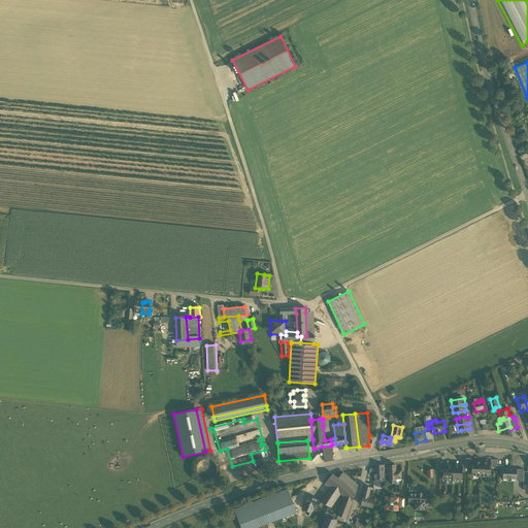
[(333,460),(331,446),(322,447),(325,462),(333,460)]
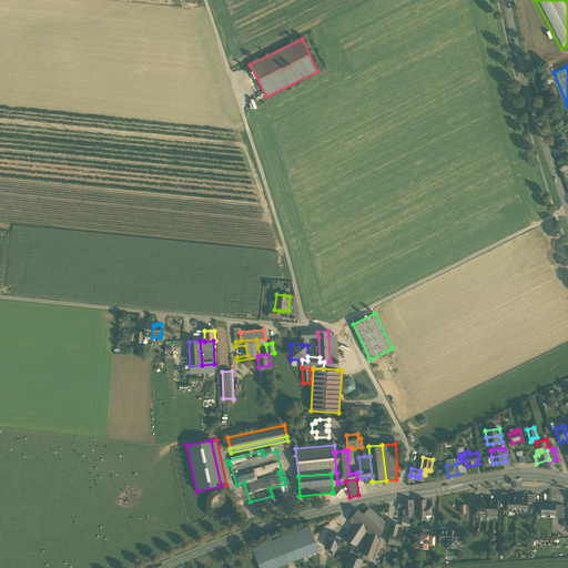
[(501,494),(500,498),(497,498),(497,501),(497,507),(500,508),(501,503),(508,503),(508,497),(508,494),(501,494)]
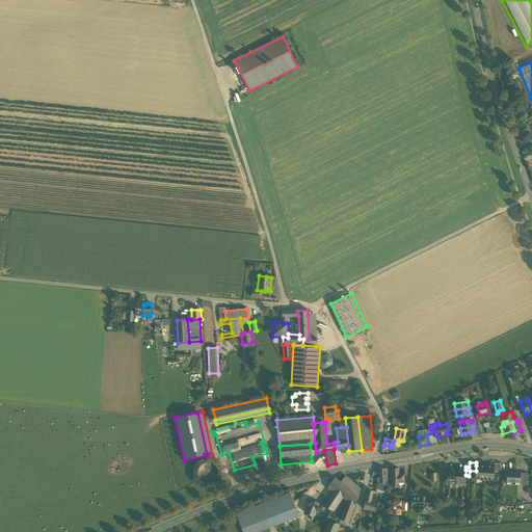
[(216,463),(201,464),(201,475),(206,475),(206,479),(217,479),(216,463)]
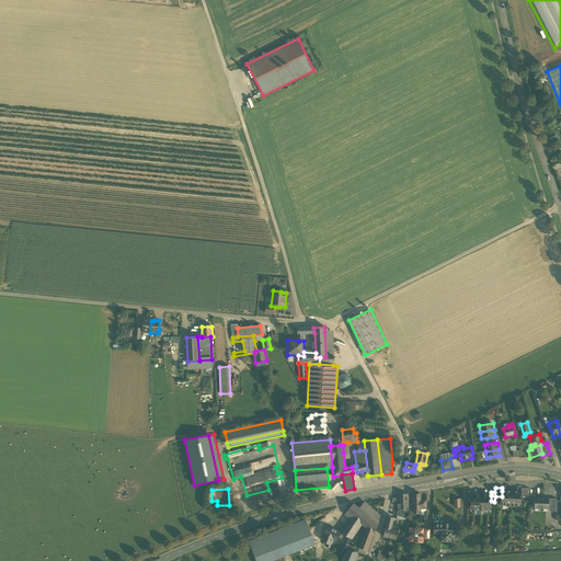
[(506,506),(515,507),(515,506),(519,506),(519,503),(521,503),(521,497),(522,492),(521,492),(513,491),(513,493),(510,493),(510,491),(502,491),(502,496),(501,502),(503,502),(503,505),(506,505),(506,506)]
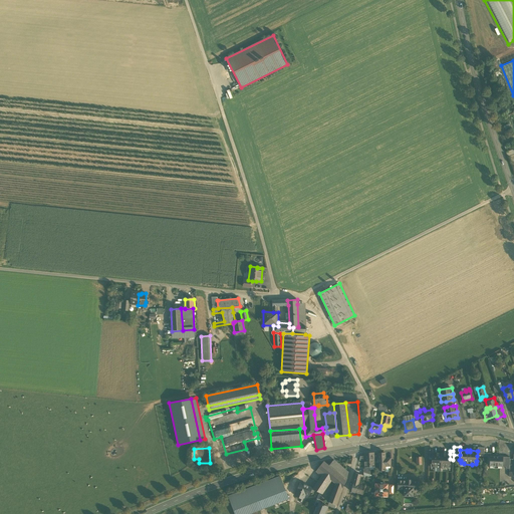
[(437,468),(441,468),(441,455),(440,455),(440,454),(433,453),(432,453),(432,458),(432,464),(433,464),(433,467),(434,467),(437,467),(437,468)]
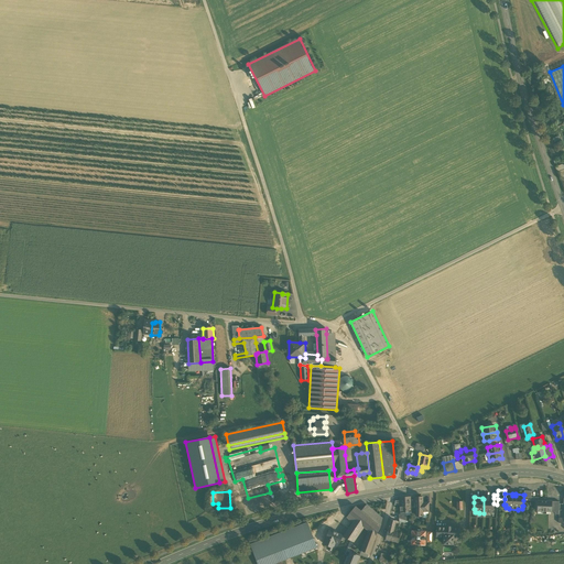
[(486,499),(484,499),(484,513),(488,513),(488,512),(491,512),(491,510),(494,510),(494,503),(494,498),(486,498),(486,499)]
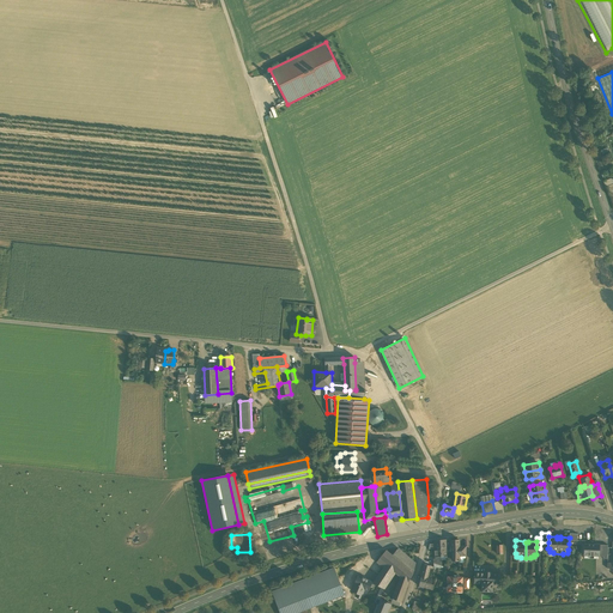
[(594,556),(599,557),(600,545),(586,545),(584,544),(583,556),(590,556),(594,556)]
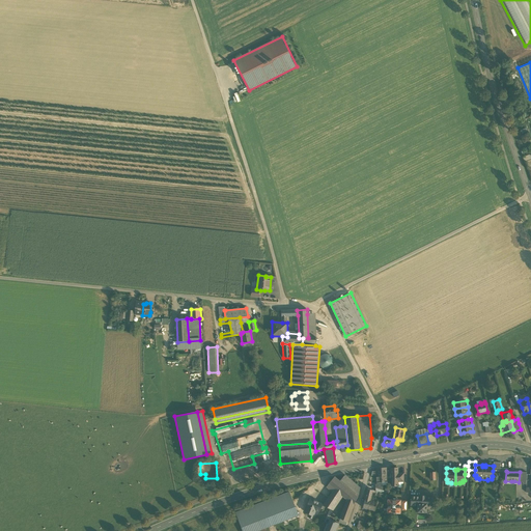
[(344,475),(339,481),(340,481),(347,487),(358,497),(360,488),(344,475)]
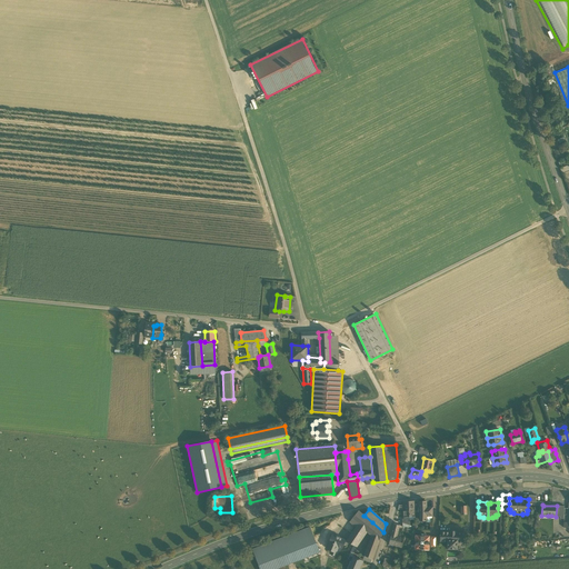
[(351,519),(352,519),(358,523),(358,525),(365,516),(363,516),(358,511),(351,519)]
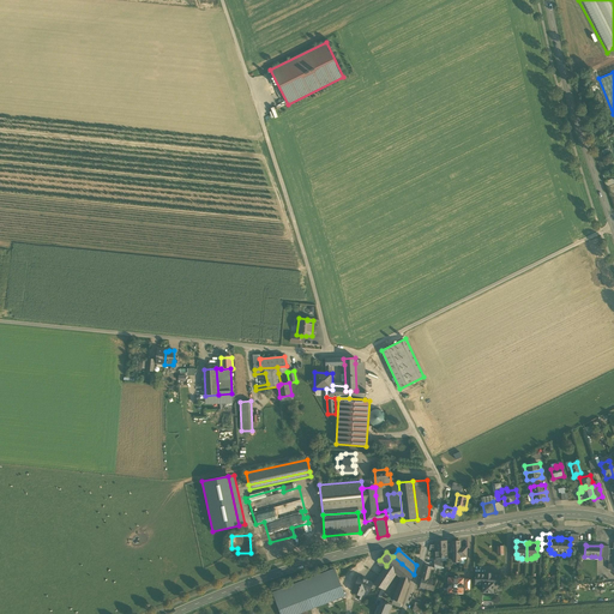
[(402,564),(393,557),(386,566),(386,565),(384,569),(374,584),(373,585),(375,587),(384,590),(395,573),(402,564)]
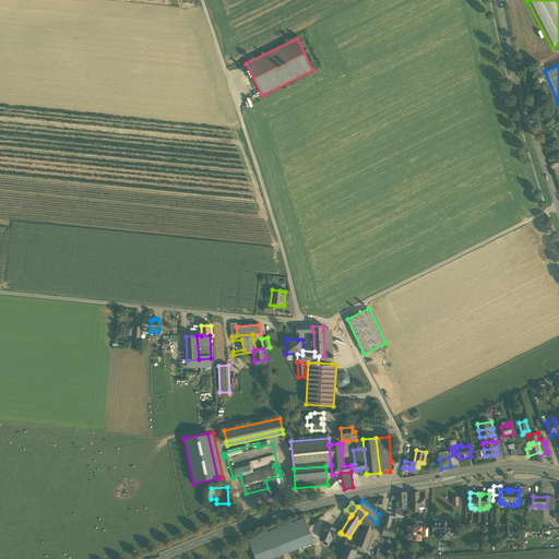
[(377,523),(366,513),(359,522),(367,528),(371,533),(377,523)]
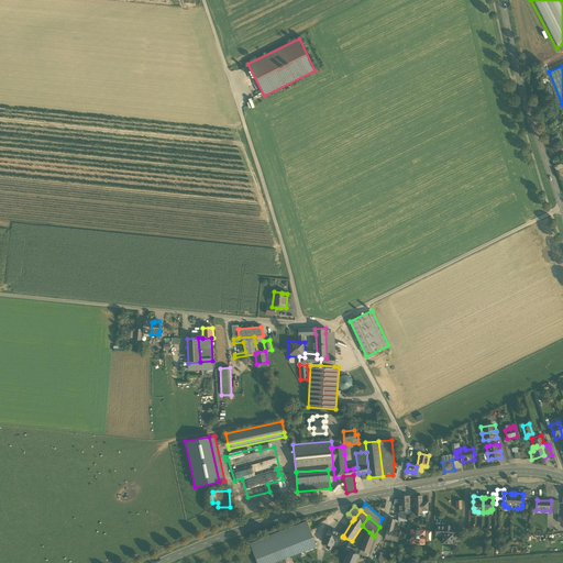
[(385,539),(388,540),(389,534),(390,536),(392,529),(393,526),(395,520),(389,519),(385,539)]
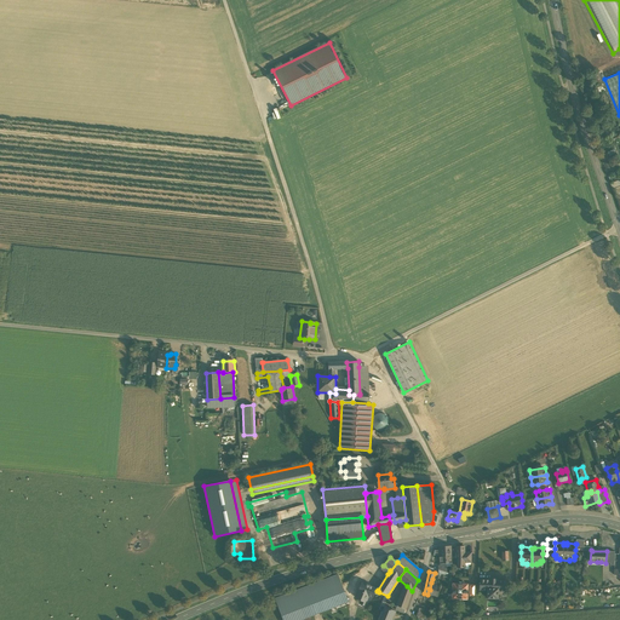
[(283,619),(300,619),(314,615),(306,595),(340,583),(338,574),(275,598),(283,619)]
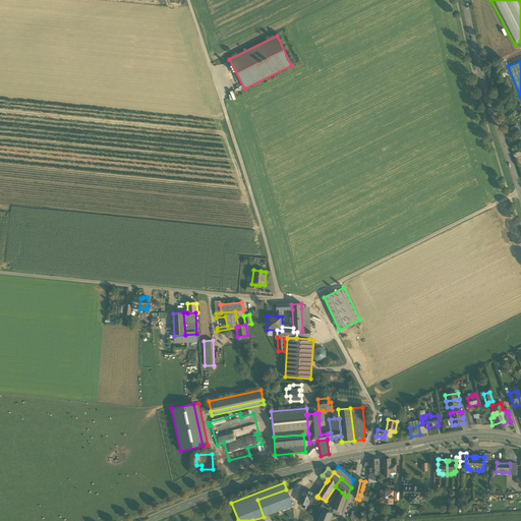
[(373,484),(372,483),(371,486),(372,486),(372,487),(371,491),(370,491),(370,493),(377,494),(379,485),(373,484)]
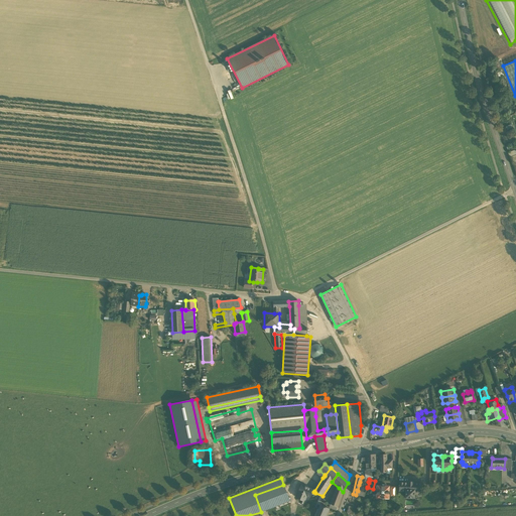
[(405,498),(414,498),(414,492),(421,492),(421,484),(413,483),(408,482),(408,483),(400,483),(399,491),(406,492),(405,498)]
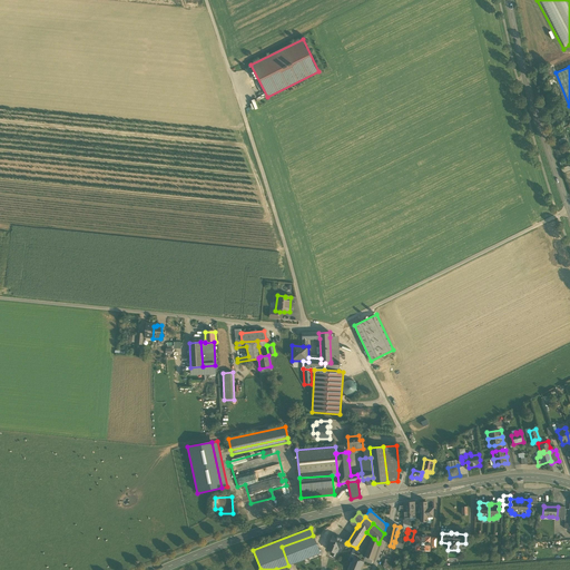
[(327,550),(333,552),(333,550),(336,552),(338,548),(342,550),(344,546),(346,541),(336,537),(337,537),(333,534),(330,543),(331,543),(327,550)]
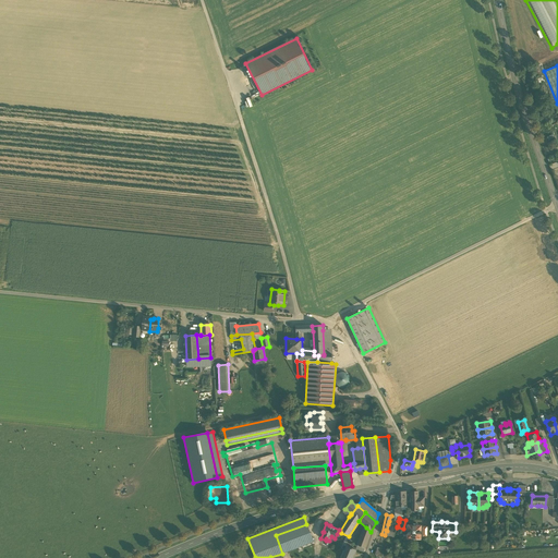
[(283,554),(288,552),(284,544),(304,536),(303,535),(310,533),(306,524),(276,535),(282,554),(283,554)]
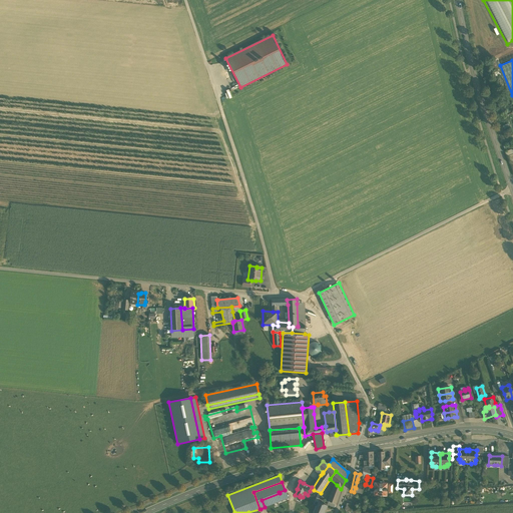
[(363,484),(357,482),(356,488),(355,487),(354,492),(362,494),(363,490),(364,486),(363,485),(363,484)]
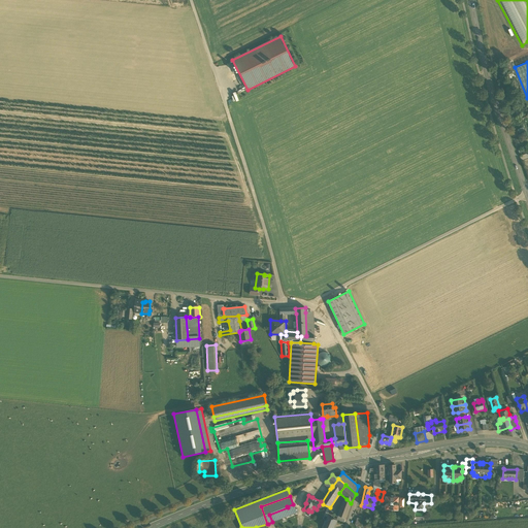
[(386,509),(397,509),(397,498),(386,498),(386,501),(386,506),(386,509)]
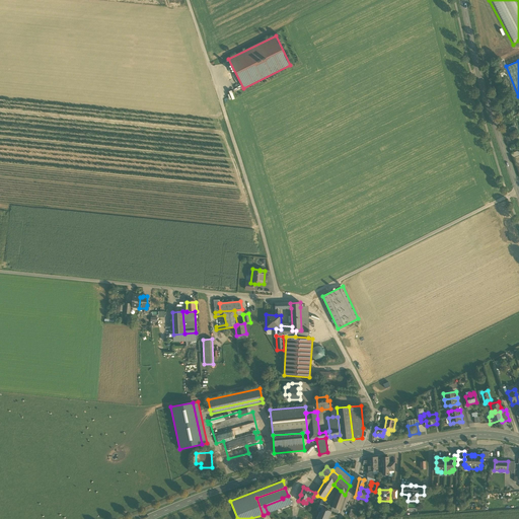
[(291,504),(288,496),(282,498),(283,499),(265,506),(268,513),(291,504)]
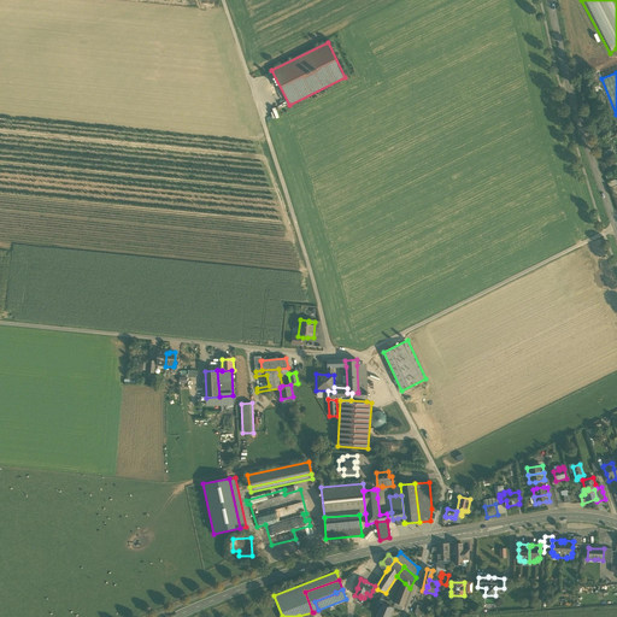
[(405,603),(409,592),(401,589),(398,597),(397,599),(405,603)]
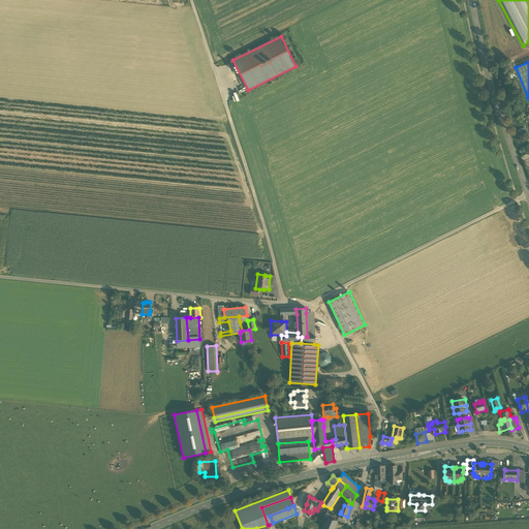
[(337,521),(344,524),(346,520),(345,520),(347,517),(340,514),(337,521)]
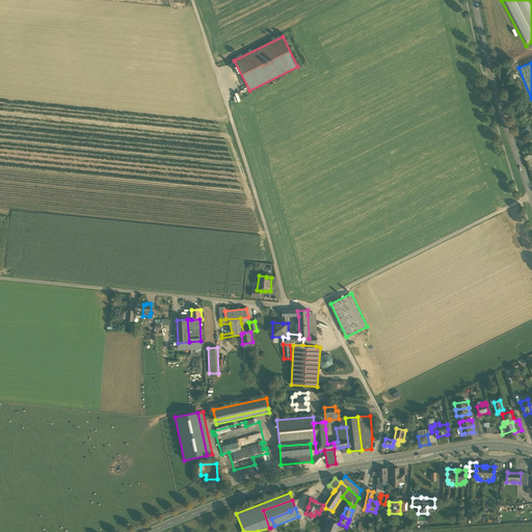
[(336,531),(337,531),(336,531),(339,525),(326,520),(325,523),(329,525),(325,531),(336,531)]
